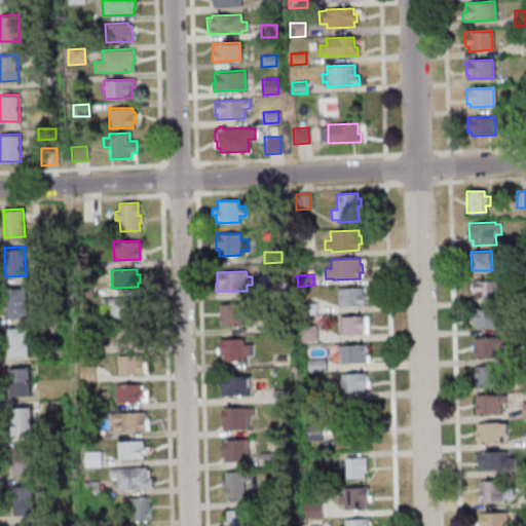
[(473,280),(473,284),(471,286),(472,289),(473,290),(473,299),(500,299),(500,291),(508,291),(508,280),(500,280),(500,279),(473,280)]
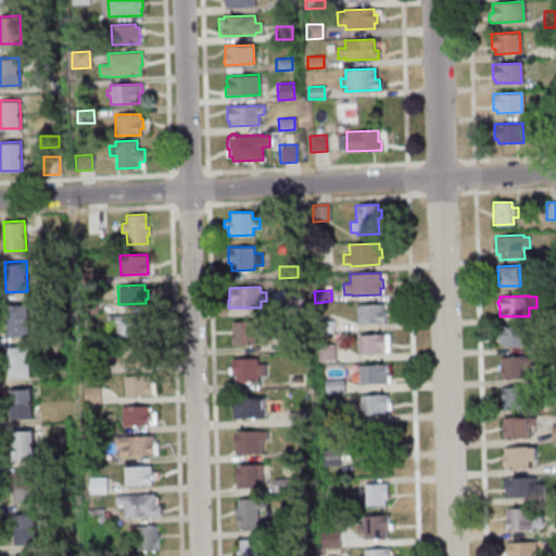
[(27,303),(28,333),(8,335),(7,304),(27,303)]
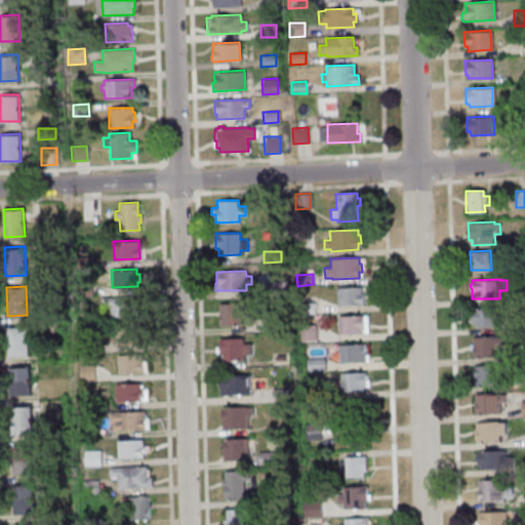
[(335,288),(336,307),(363,306),(362,292),(361,292),(360,287),(335,288)]
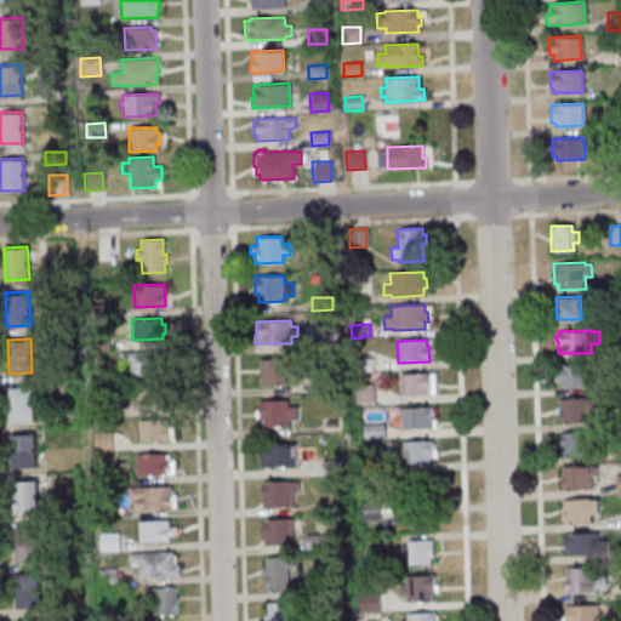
[(118,353),(167,351),(167,365),(172,364),(172,375),(130,377),(129,364),(119,364),(118,353)]
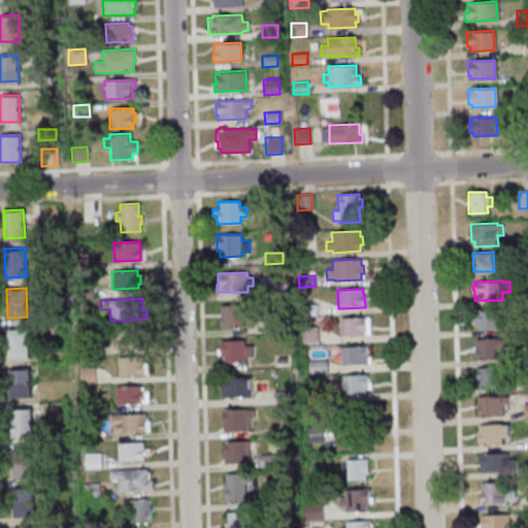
[(300,304),(301,316),(316,316),(316,303),(300,304)]
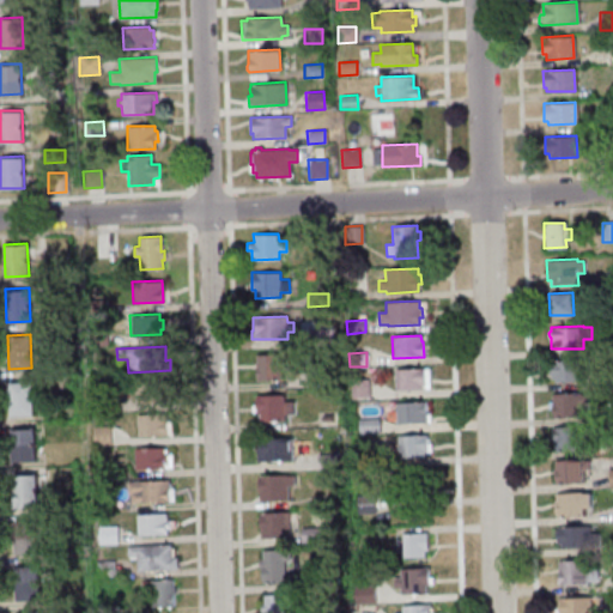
[(255,368),(255,353),(281,353),(281,380),(255,381),(255,377),(254,375),(254,370),(255,368)]
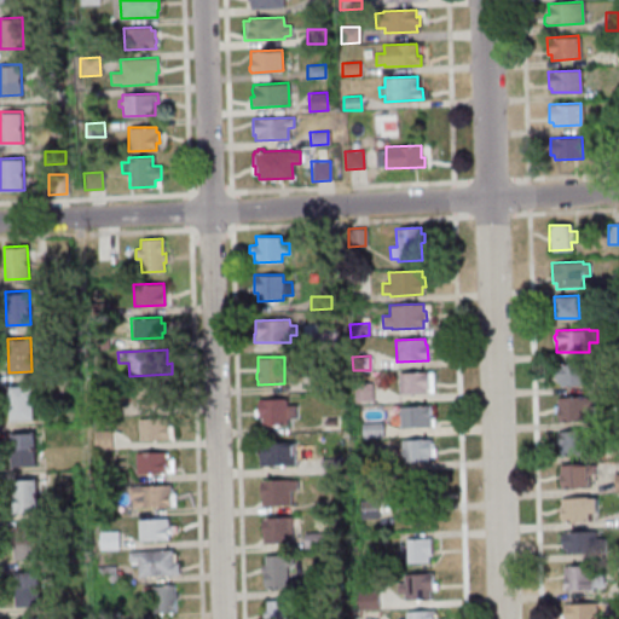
[(555,364),(556,382),(559,382),(559,386),(589,386),(589,382),(597,382),(597,371),(588,372),(588,364),(555,364)]
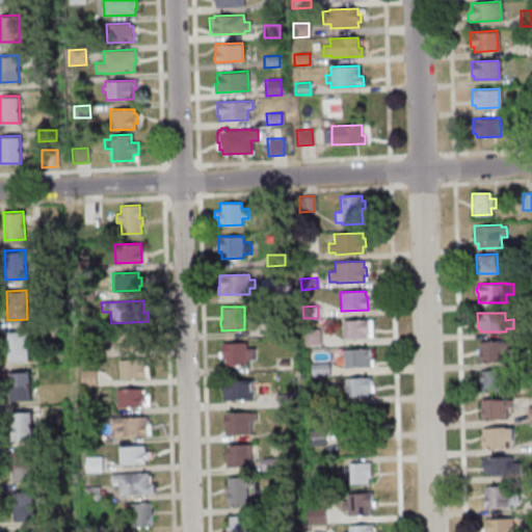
[(342,320),(343,339),(366,338),(366,335),(368,334),(368,319),(342,320)]
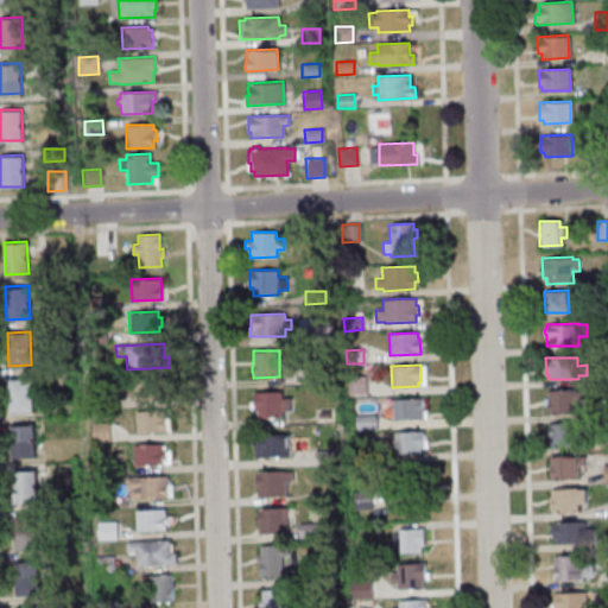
[(365,375),(366,394),(348,396),(347,377),(365,375)]
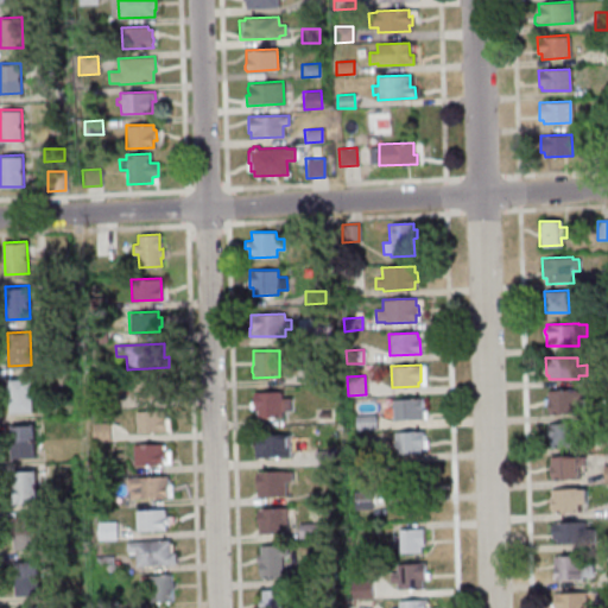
[(132,379),(134,400),(162,398),(162,393),(164,393),(163,377),(132,379)]
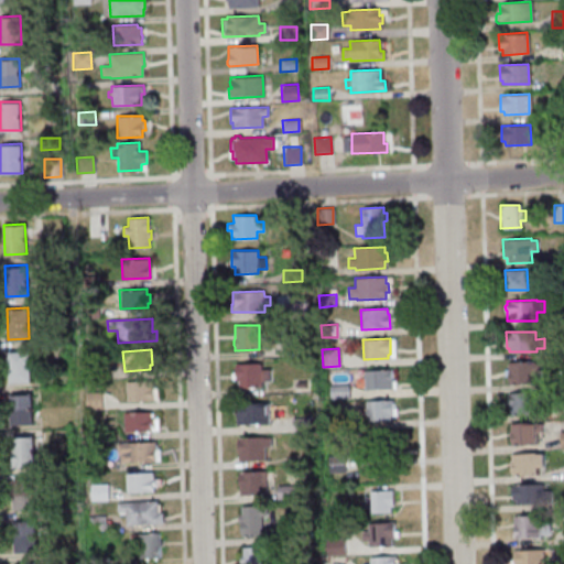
[(29,350),(30,381),(9,382),(8,351),(29,350)]
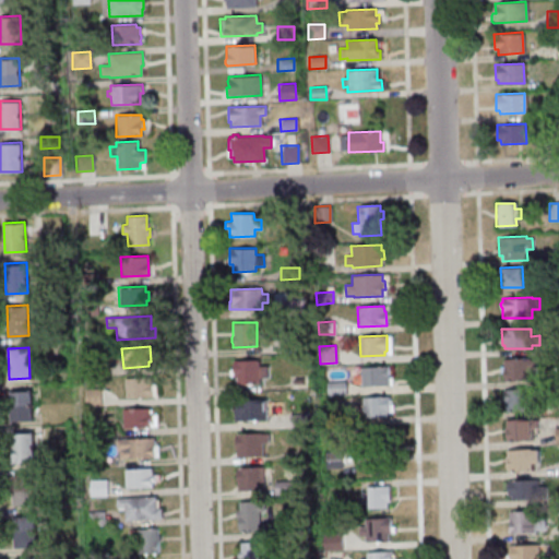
[(503,359),(528,357),(528,359),(535,359),(536,367),(528,368),(530,379),(503,381),(503,372),(499,373),(499,367),(503,366),(503,359)]
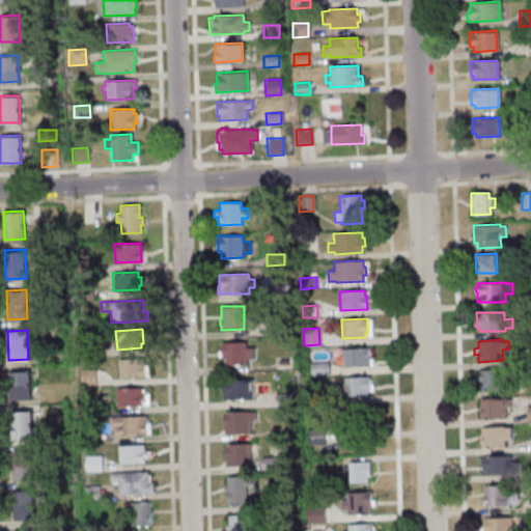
[(103,356),(102,341),(82,342),(82,357),(103,356)]
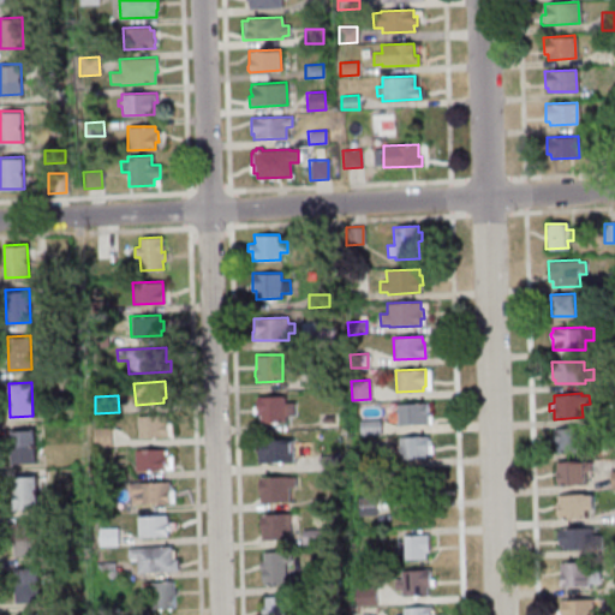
[(256,396),(284,395),(284,401),(293,401),(293,415),(285,416),(285,421),(260,422),(260,413),(256,413),(256,396)]
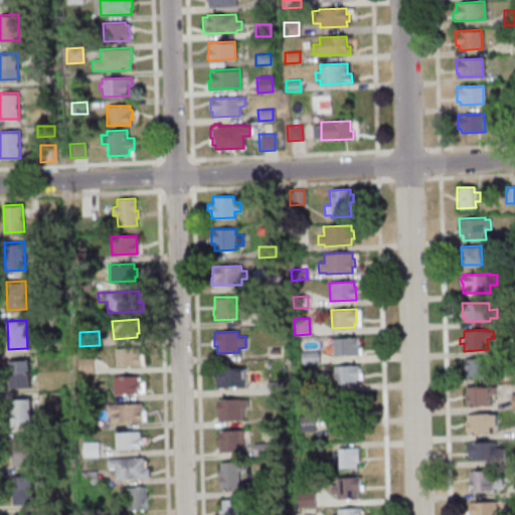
[(332,356),(331,338),(357,337),(358,355),(332,356)]
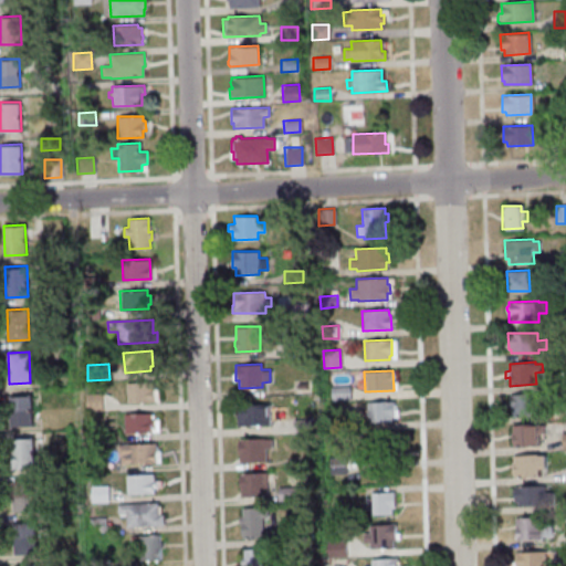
[(125,383),(126,402),(154,401),(153,381),(125,383)]
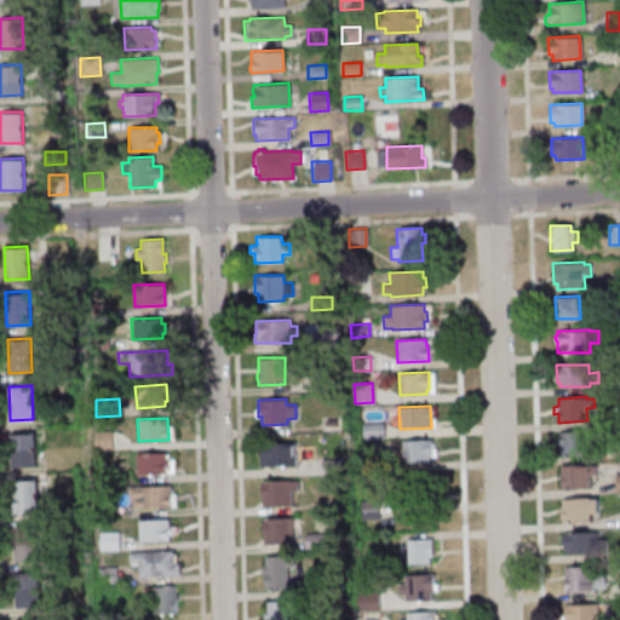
[(382,423),(383,438),(362,440),(362,424),(382,423)]
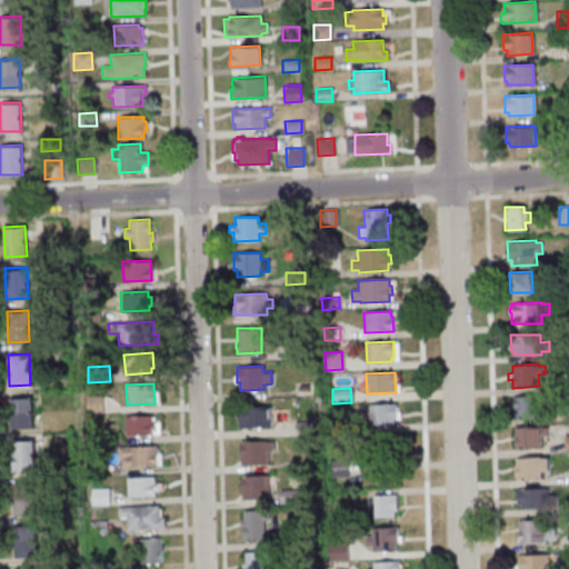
[(101,395),(101,413),(86,415),(85,396),(101,395)]
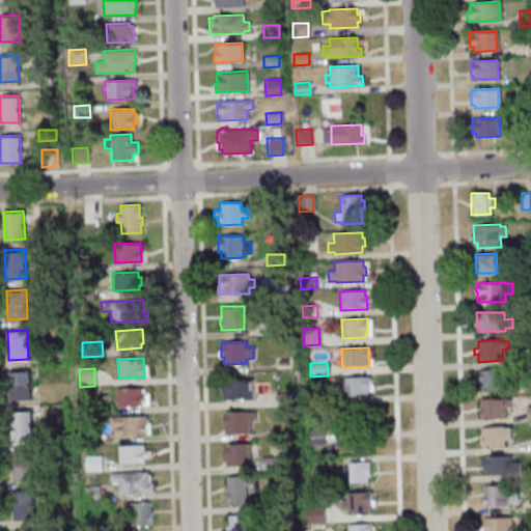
[(478,369),(479,392),(503,390),(503,382),(509,382),(509,369),(500,369),(500,368),(478,369)]
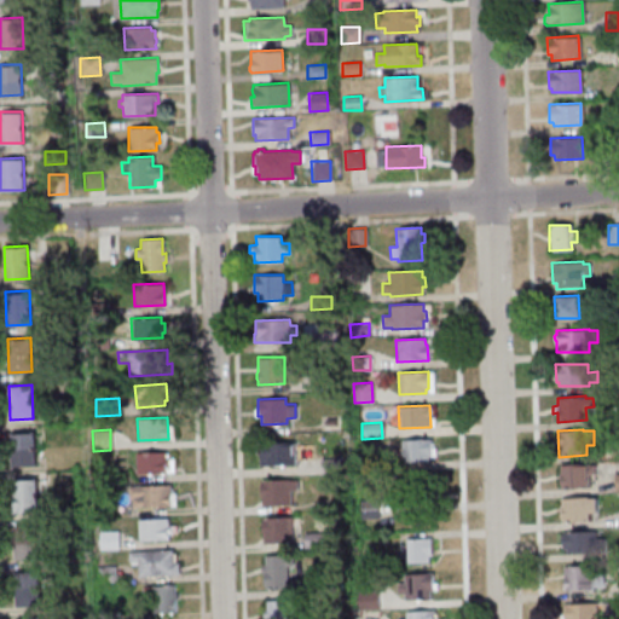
[(33,431),(35,464),(11,466),(10,432),(33,431)]
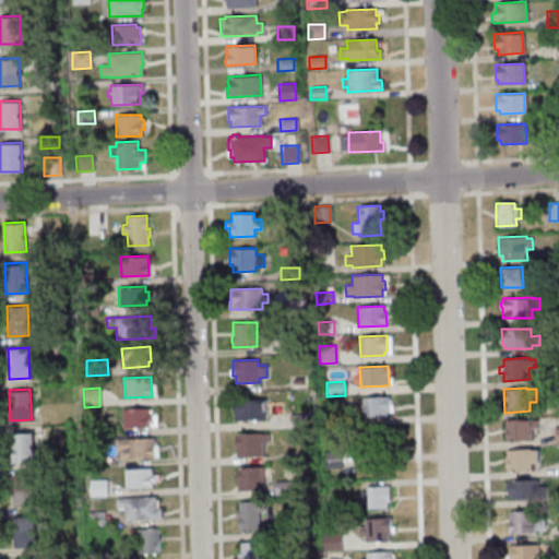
[(361,396),(361,416),(387,416),(387,413),(389,412),(389,395),(361,396)]
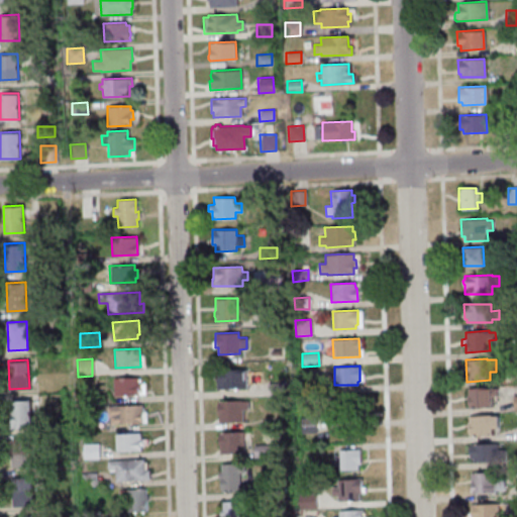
[(244,369),(245,388),(215,389),(215,382),(216,382),(216,380),(215,380),(214,370),(244,369)]
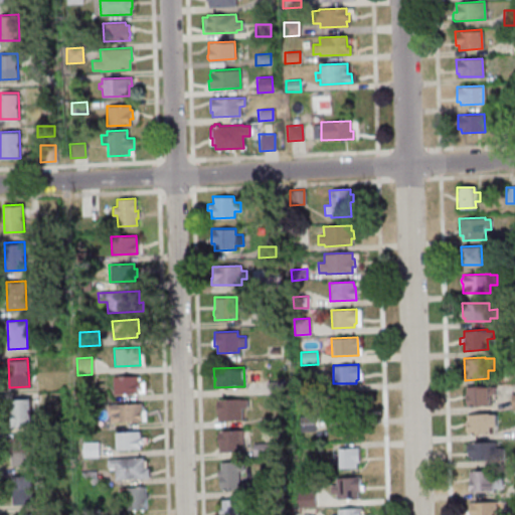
[(112,376),(113,394),(137,393),(137,388),(140,388),(140,381),(137,381),(137,375),(112,376)]
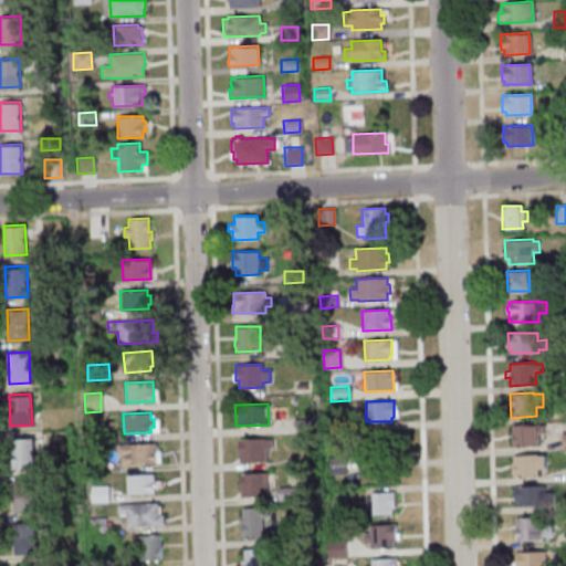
[(325,415),(325,429),(342,429),(342,413),(325,415)]
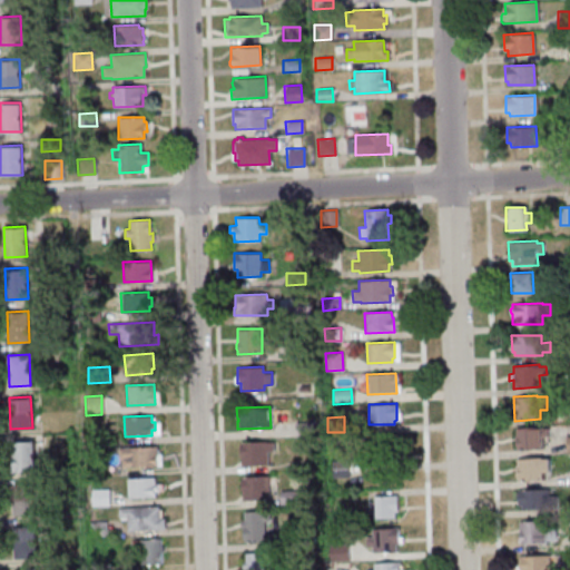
[(294,422),(294,435),(312,435),(311,422),(294,422)]
